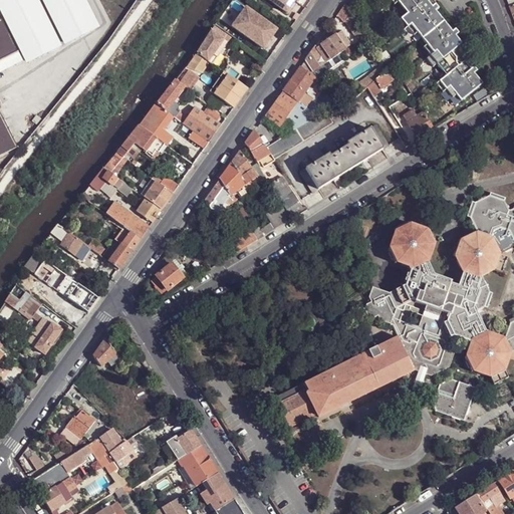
[(34,0),(0,0),(0,9),(27,64),(59,49),(34,0)]
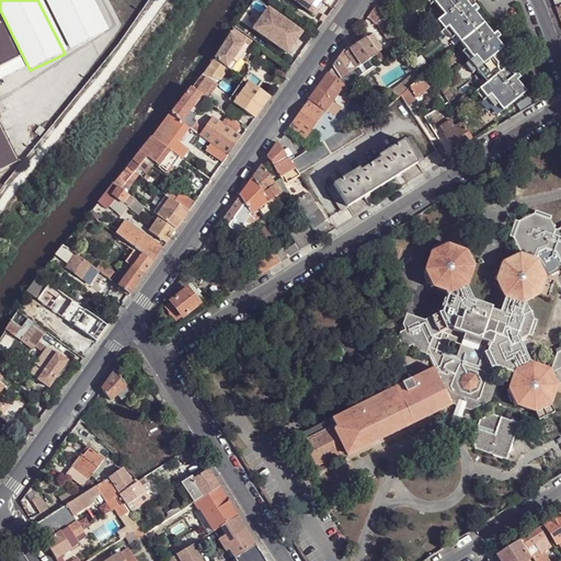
[(89,0),(46,0),(71,49),(105,33),(89,0)]
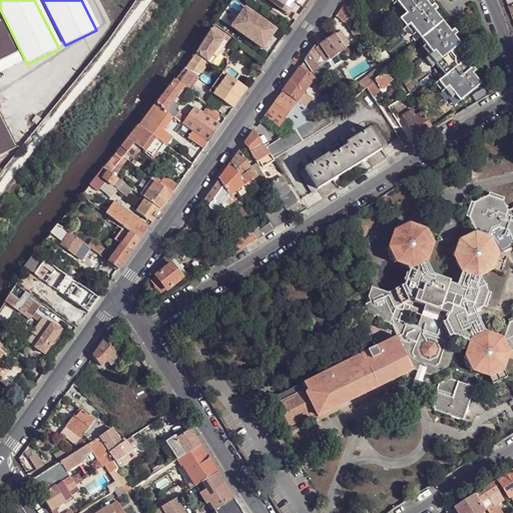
[(294,2),(291,0),(266,0),(286,14),(294,2)]
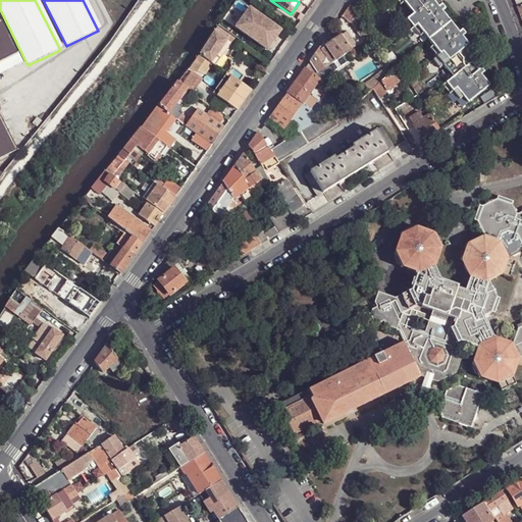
[(466,103),(488,85),(480,74),(483,72),(468,54),(472,52),(467,46),(471,43),(461,30),(457,32),(440,11),(444,9),(435,0),(394,0),(399,5),(403,3),(412,14),(402,22),(408,32),(412,29),(418,37),(422,34),(431,46),(428,49),(434,57),(431,59),(438,68),(441,65),(452,77),(440,86),(448,95),(452,91),(458,100),(462,97),(466,103)]
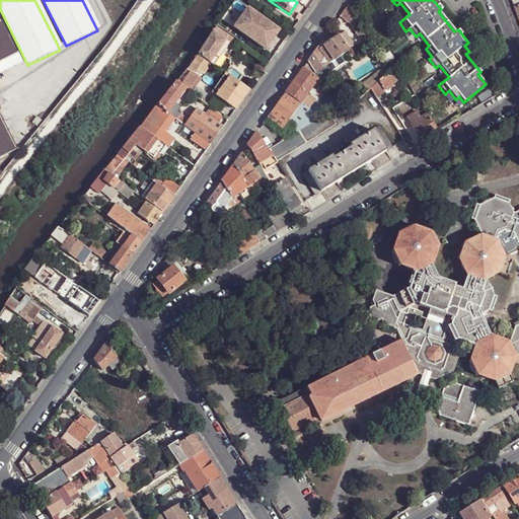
[(350,10),(347,5),(337,19),(342,23),(344,20),(349,24),(354,16),(350,10)]
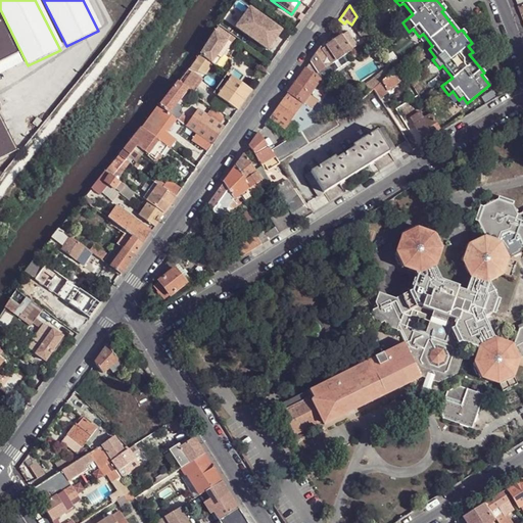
[(281,30),(255,11),(244,13),(235,28),(267,50),(281,30)]
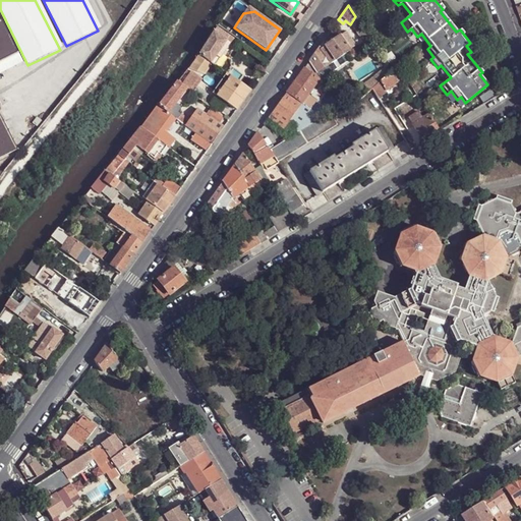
[(0,21),(0,62),(17,54),(1,20),(0,21)]
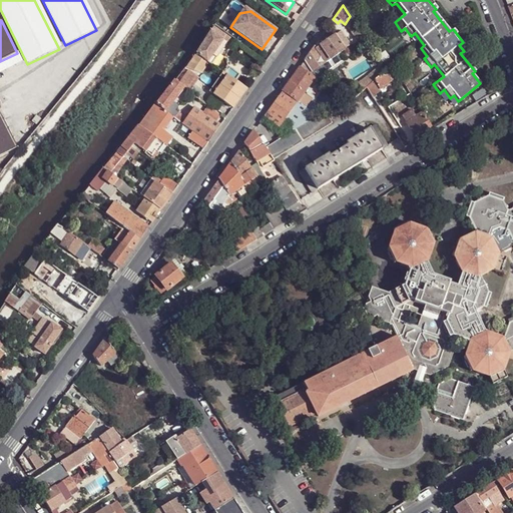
[(201,42),(195,53),(208,62),(211,64),(221,48),(225,43),(226,42),(229,37),(212,26),(209,30),(207,33),(201,42)]
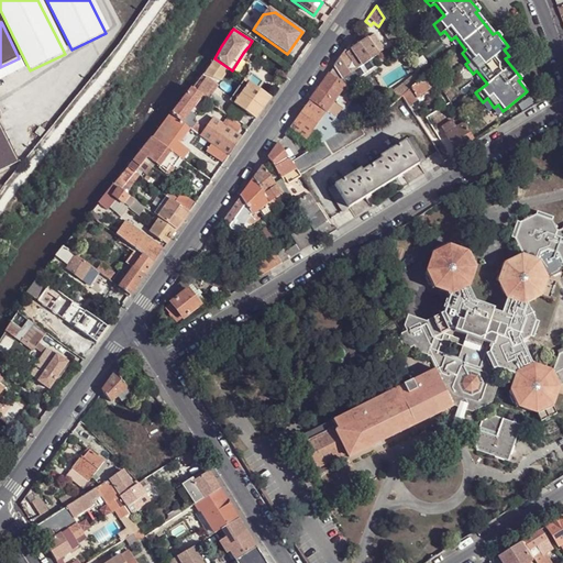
[(382,52),(371,35),(366,39),(378,54),(382,52)]
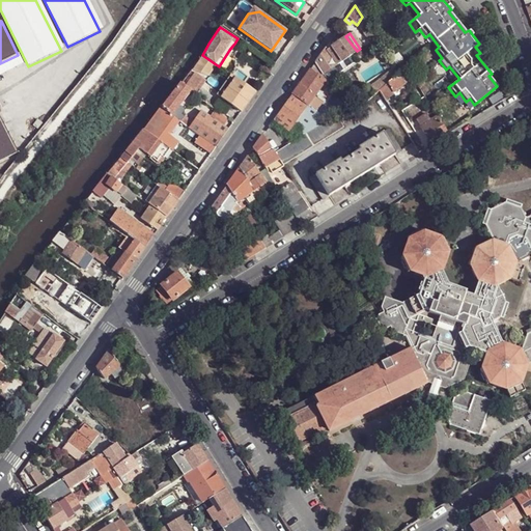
[(314,62),(322,75),(351,55),(357,51),(345,36),(332,45),(329,42),(314,62)]
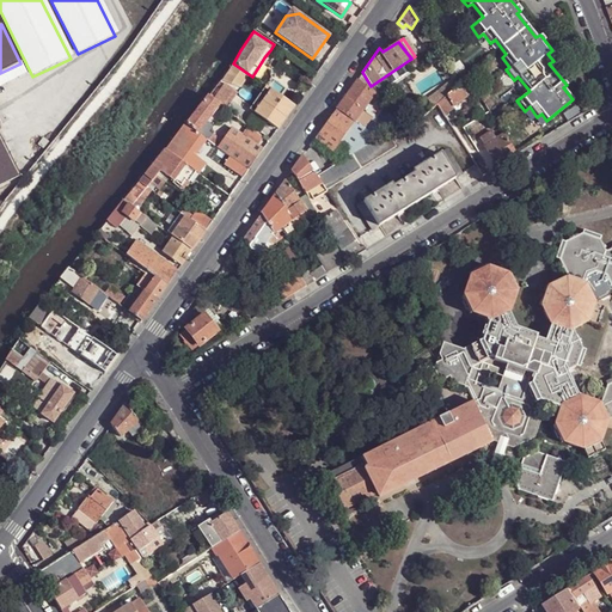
[(20,63),(0,73),(0,83),(24,71),(20,63)]
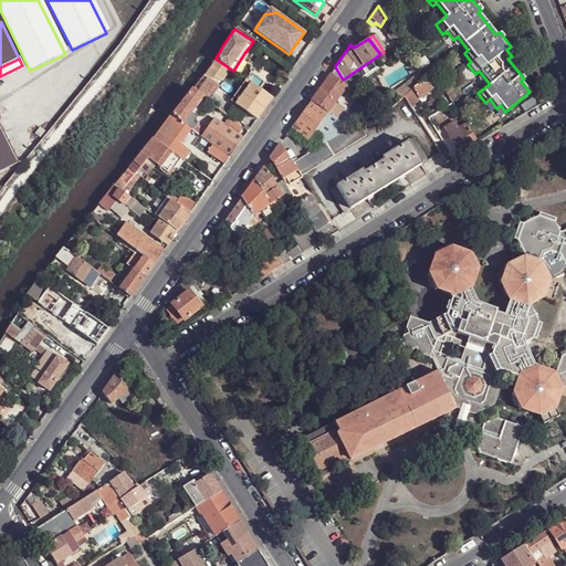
[(201,74),(221,81),(230,69),(216,59),(211,66),(209,67),(201,74)]
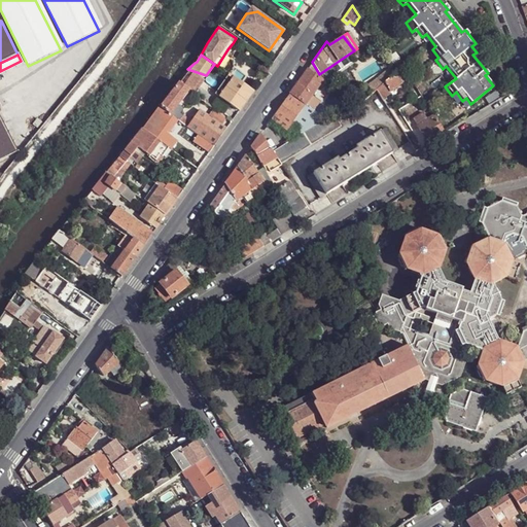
[(319,74),(324,81),(352,63),(348,55),(319,74)]
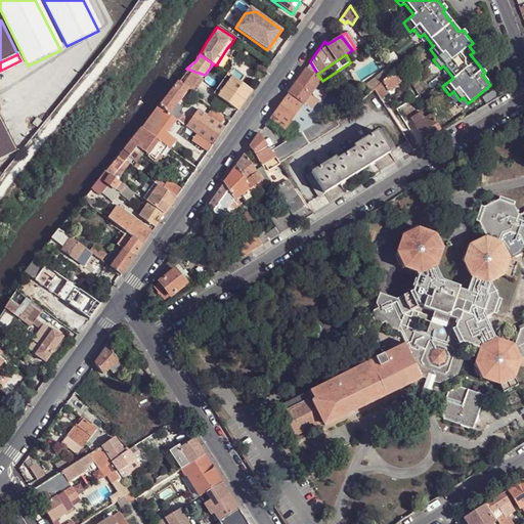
[(393,73),(389,66),(374,77),(380,84),(382,83),(393,73)]
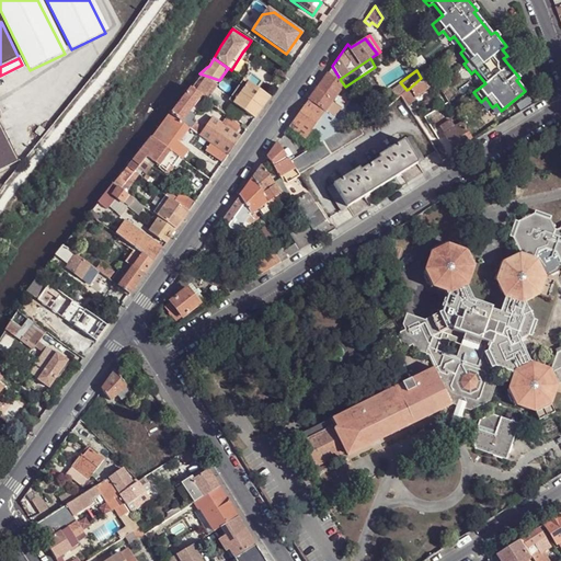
[(421,78),(409,89),(414,98),(414,99),(427,89),(435,83),(427,72),(421,78)]
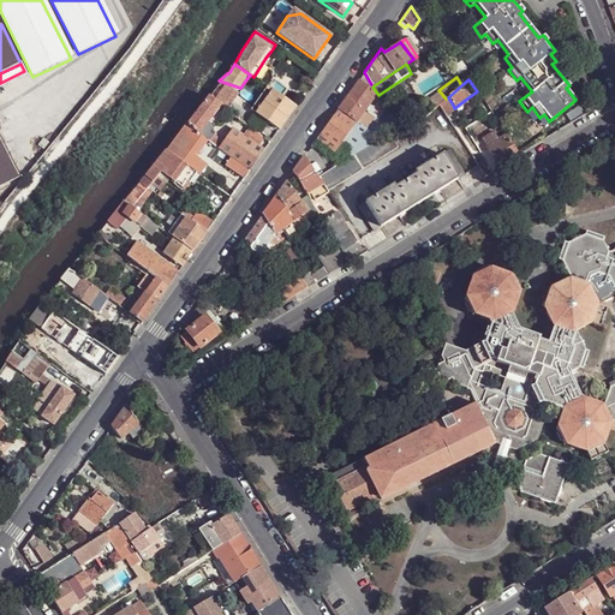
[(358,81),(338,109),(357,123),(377,94),(358,81)]
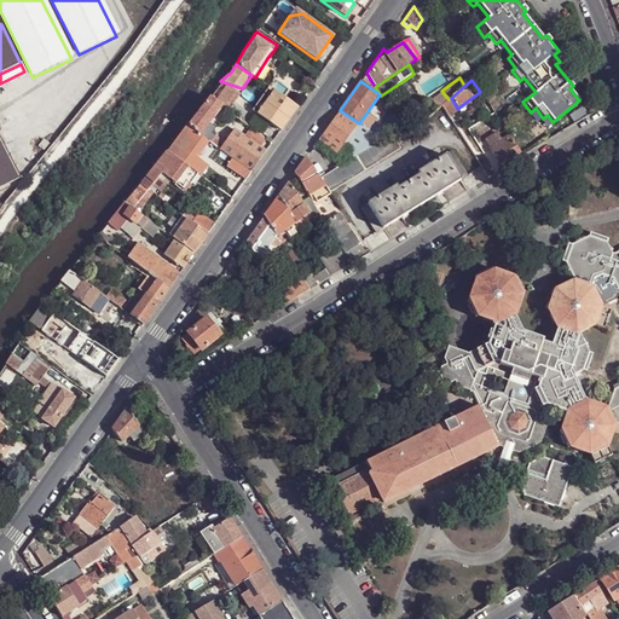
[(226,84),(215,100),(226,108),(237,92),(226,84)]
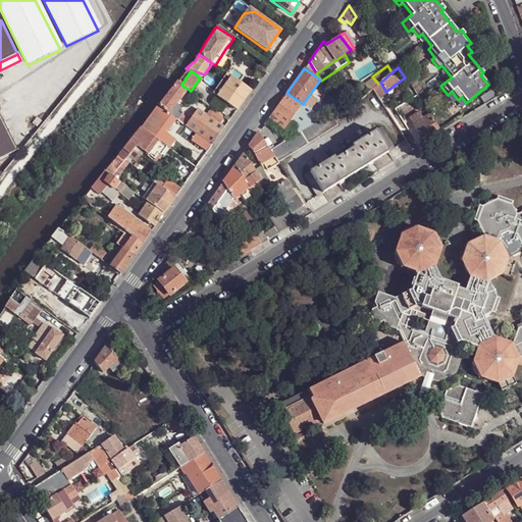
[(244,100),(251,90),(226,72),(224,74),(212,93),(237,110),(239,106),(244,100)]
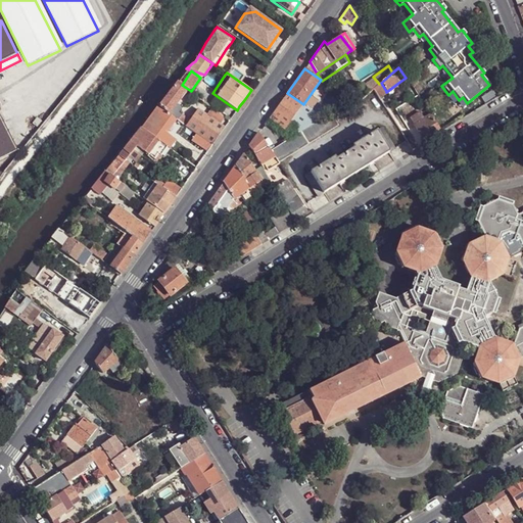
[(372,90),(377,96),(386,91),(381,83),(379,84),(372,90)]
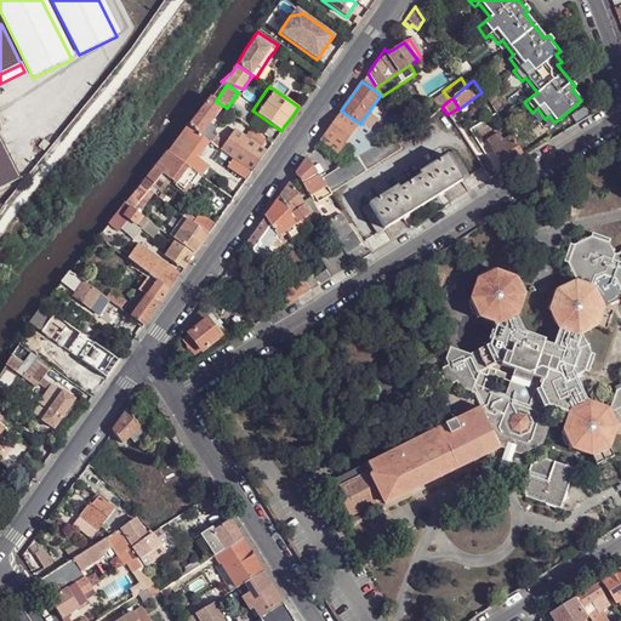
[(462,113),(476,103),(473,98),(459,109),(462,113)]
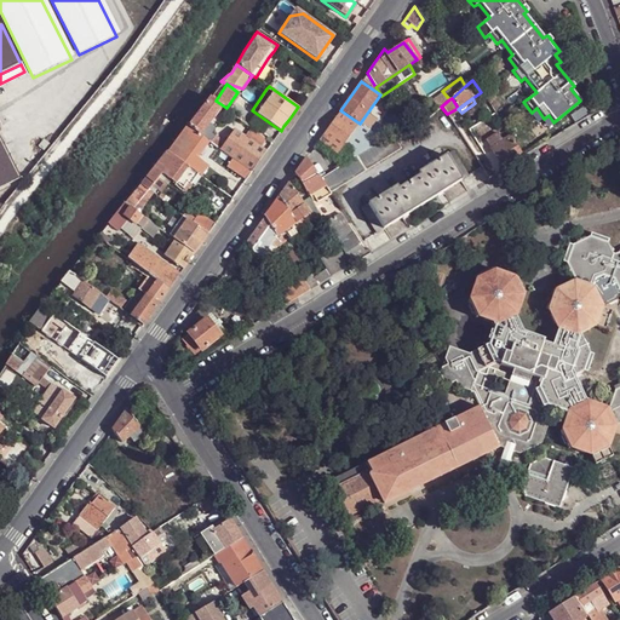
[(189,127),(197,135),(200,136),(222,108),(219,105),(218,105),(210,99),(189,127)]
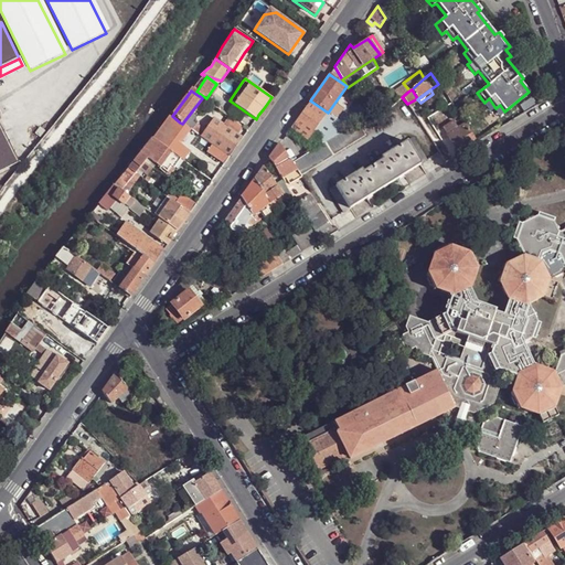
[(455,109),(446,96),(438,103),(446,114),(455,109)]
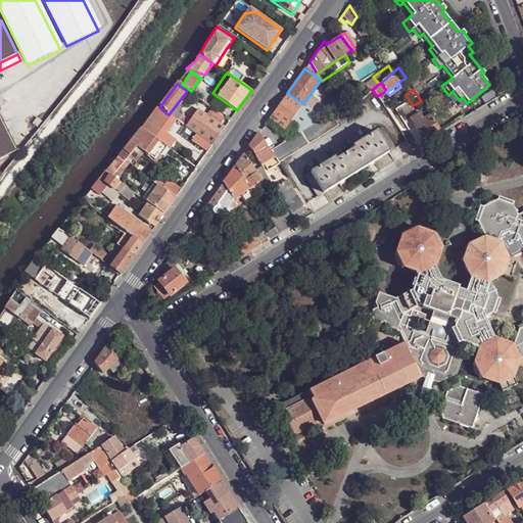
[(284,128),(303,104),(287,93),(270,117),(278,124),(284,128)]
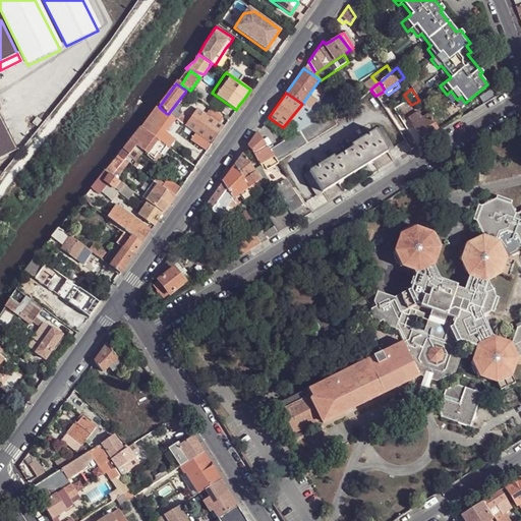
[(307,107),(302,104),(283,127),(293,134),(322,117),(307,107)]
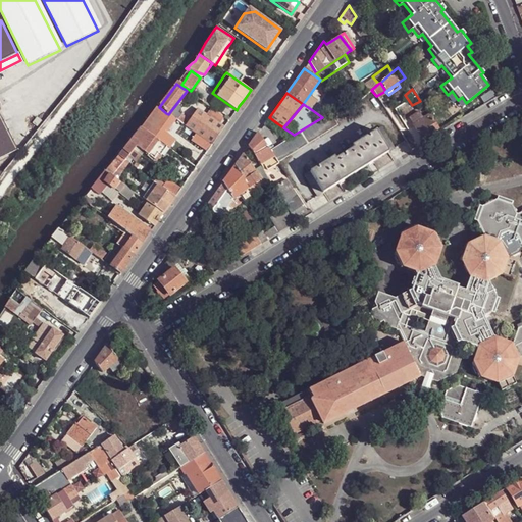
[(159,107),(157,106),(141,128),(145,131),(156,139),(158,140),(167,147),(169,148),(175,140),(173,139),(166,134),(163,132),(173,117),(172,117),(168,114),(166,113),(159,107)]
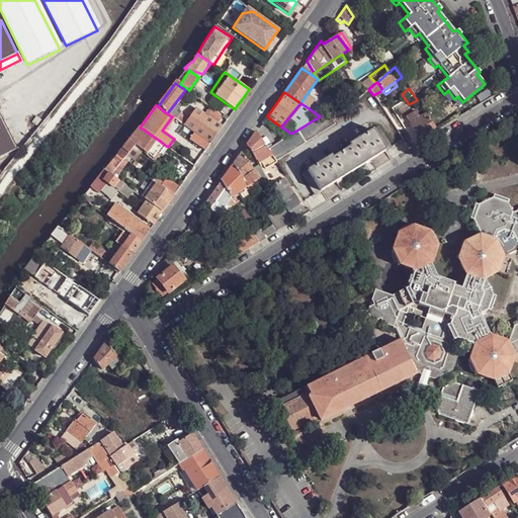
[(208,106),(203,113),(218,123),(223,116),(208,106)]
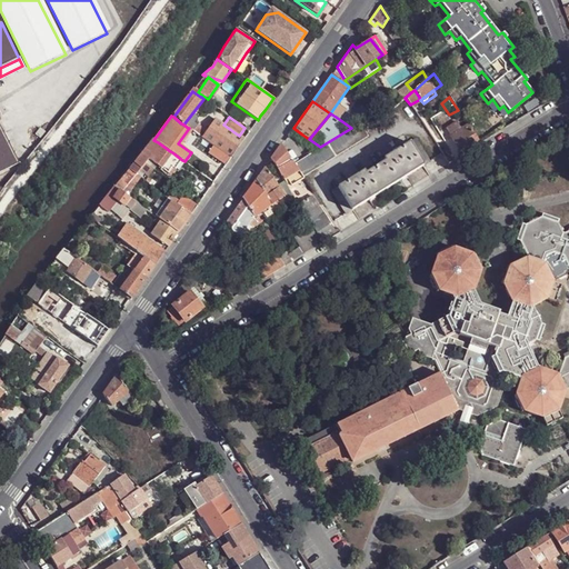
[(202,136),(231,157),(245,139),(239,136),(223,125),(215,119),(205,133),(202,136)]
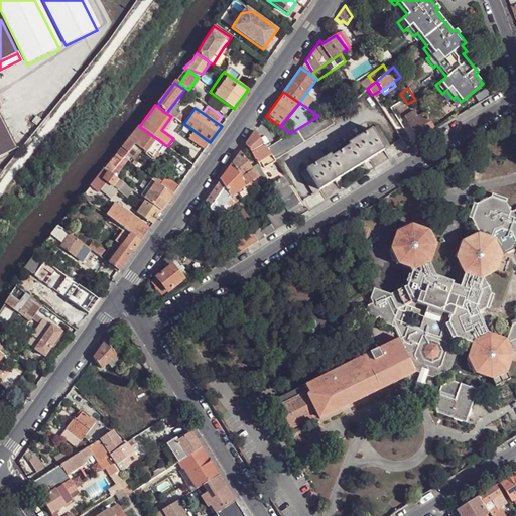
[(412,111),(400,118),(405,126),(408,124),(417,119),(412,111)]
